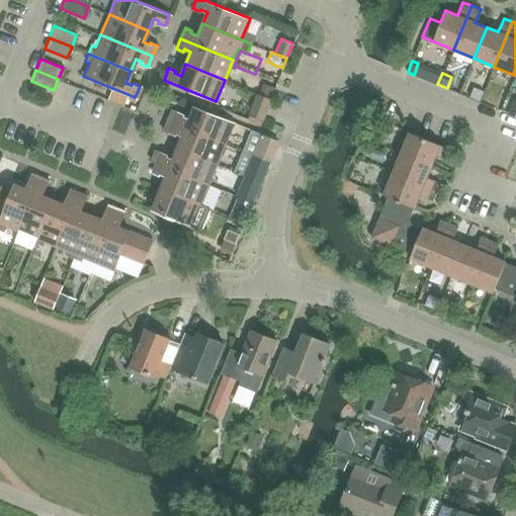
[(263,83),(258,96),(269,101),(274,88),(263,83)]
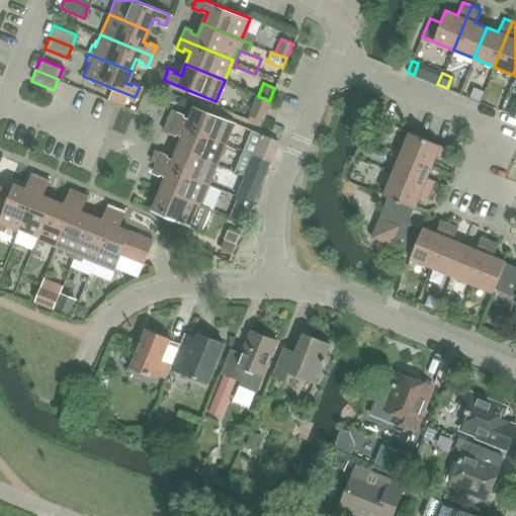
[(260,122),(269,101),(258,96),(255,95),(246,116),(260,122)]
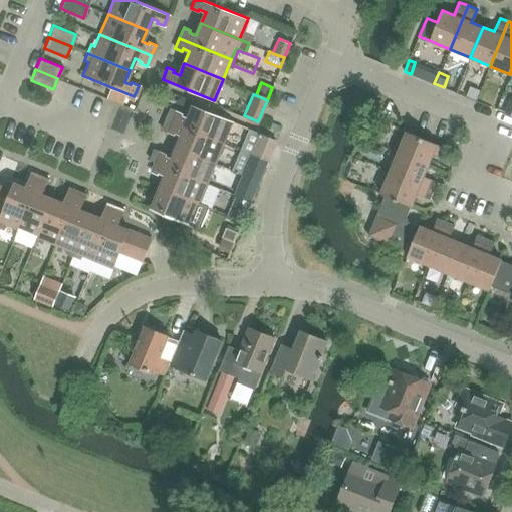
[(224,143),(232,121),(193,105),(188,117),(182,114),(182,112),(170,107),(166,118),(171,120),(224,143)]
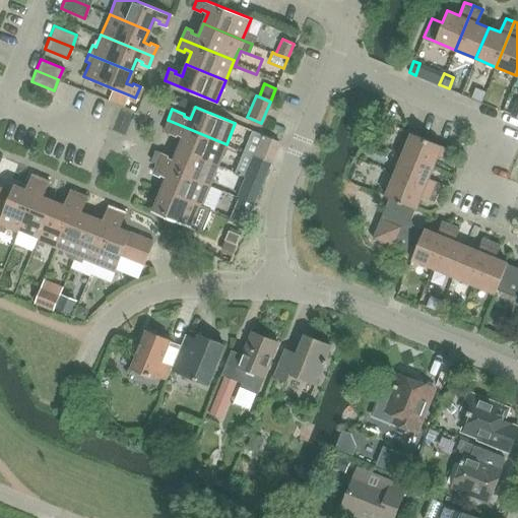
[(183,136),(178,147),(217,165),(227,144),(173,122),(168,120),(164,130),(176,135),(176,133),(183,136)]
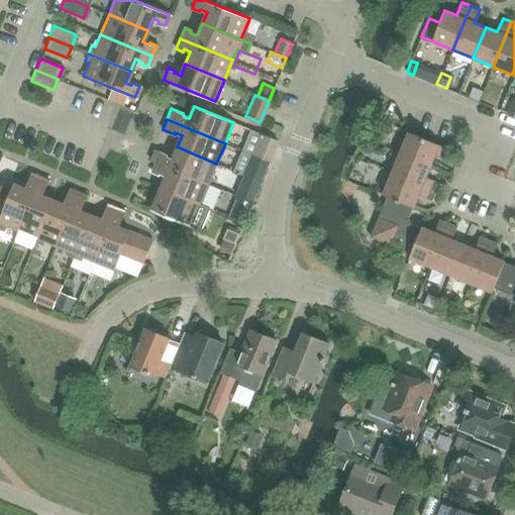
[(407,131),(398,152),(428,165),(433,152),(447,159),(451,149),(407,131)]
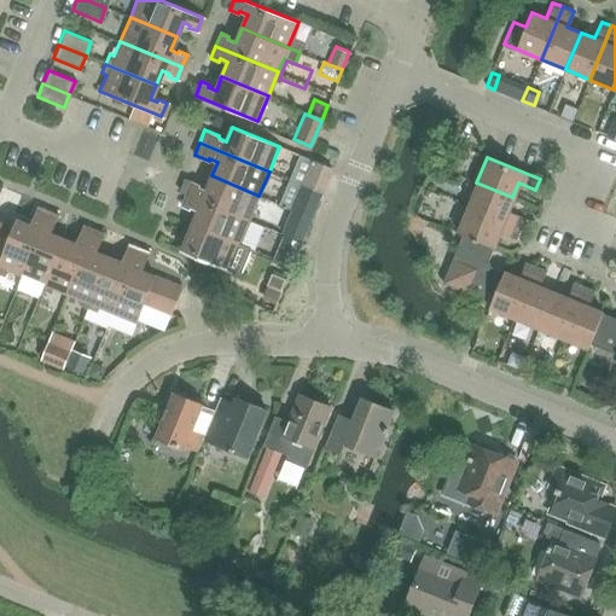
[(330,168),(311,160),(301,185),(320,192),(330,168)]
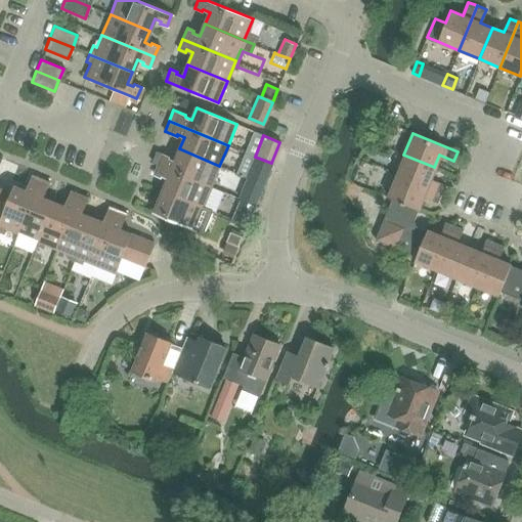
[(151,162),(158,164),(211,186),(219,166),(179,148),(174,161),(168,159),(169,156),(157,150),(151,162)]
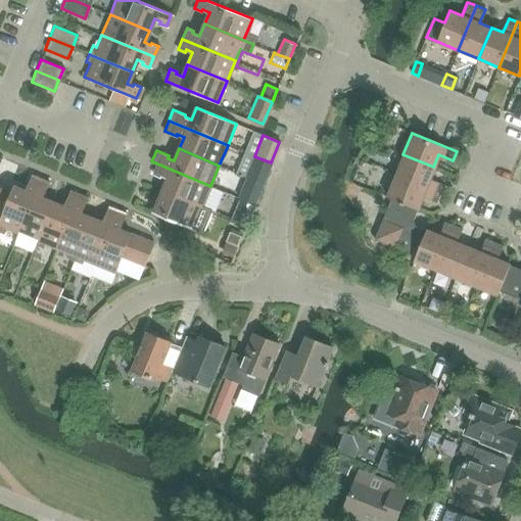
[(403,154),(394,175),(438,193),(442,183),(429,178),(433,167),(403,154)]
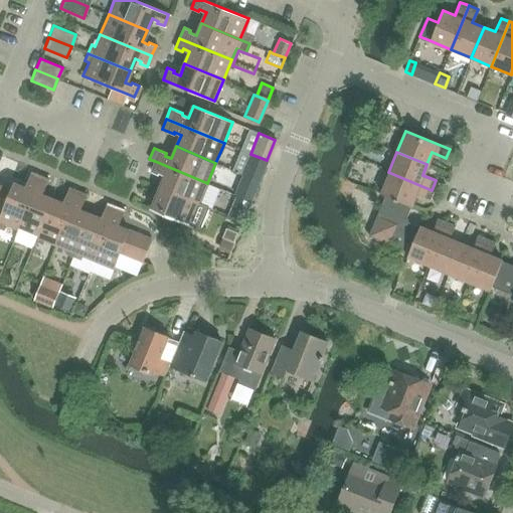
[(267,160),(250,154),(241,174),(258,180),(267,160)]
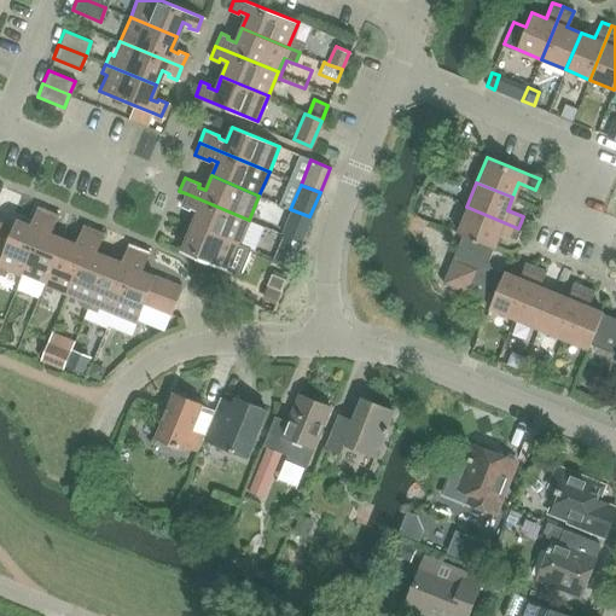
[(197,210),(191,224),(239,244),(249,220),(186,193),(180,205),(189,209),(190,207),(197,210)]
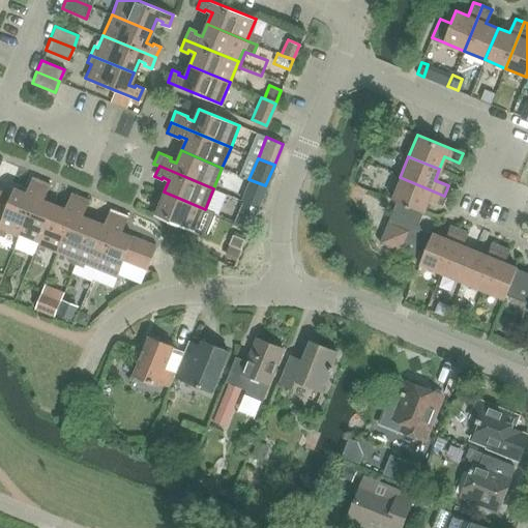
[(25,193),(13,187),(10,196),(5,194),(0,206),(0,233),(4,235),(6,230),(18,234),(40,180),(31,177),(25,193)]
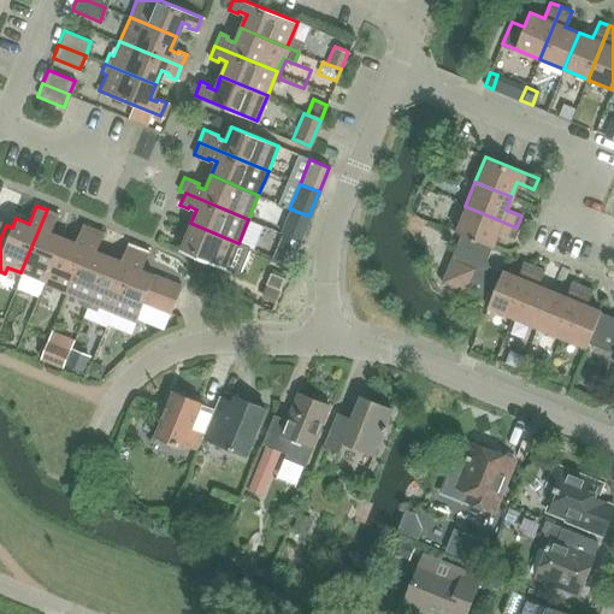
[(513,236),(517,228),(465,206),(455,230),(461,234),(489,244),(490,244),(491,244),(497,230),(513,236)]
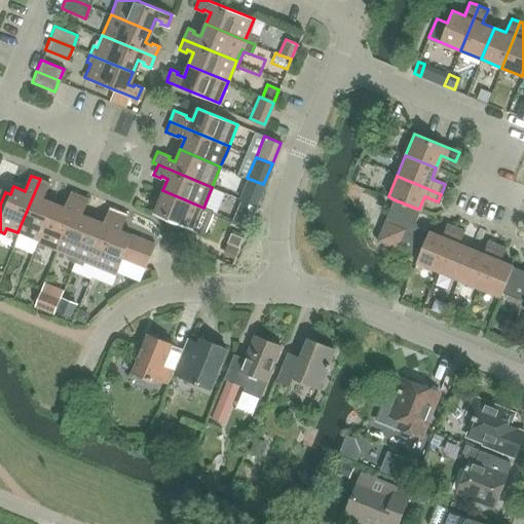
[(255,204),(263,184),(247,178),(238,198),(240,198),(255,204)]
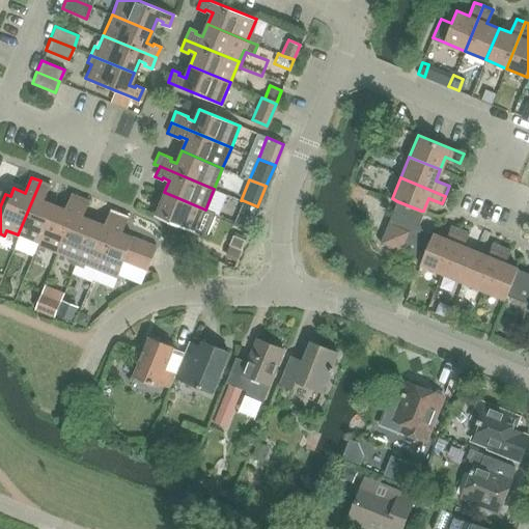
[(43,199),(49,185),(40,181),(18,234),(14,245),(32,253),(34,248),(53,203),(43,199)]
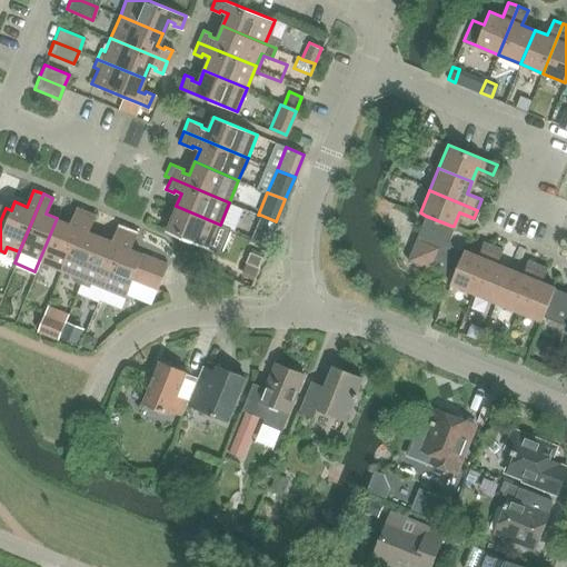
[(230,228),(220,225),(176,206),(171,218),(168,217),(163,227),(221,251),(230,228)]
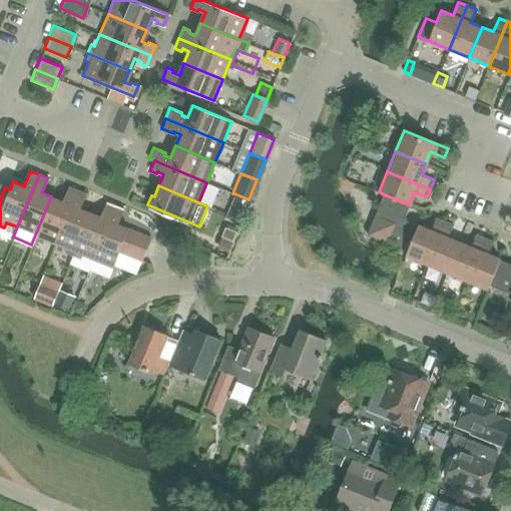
[(43,237),(54,242),(76,190),(68,186),(61,201),(51,196),(33,239),(41,243),(43,237)]
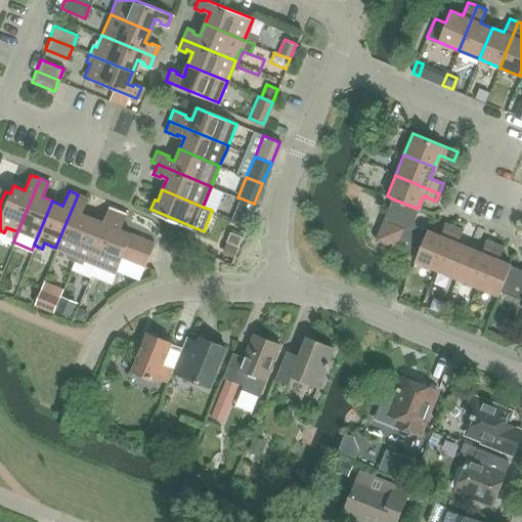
[(87,198),(78,194),(55,248),(68,253),(64,257),(73,261),(91,218),(81,213),(87,198)]
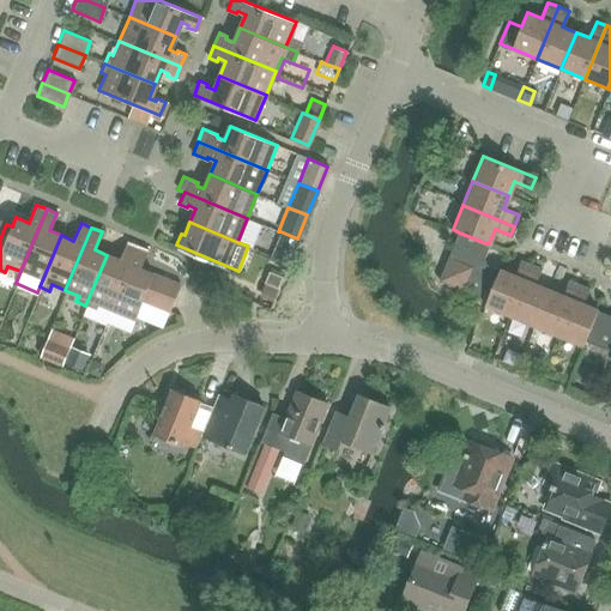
[(280,231),(271,254),(288,261),(297,239),(280,231)]
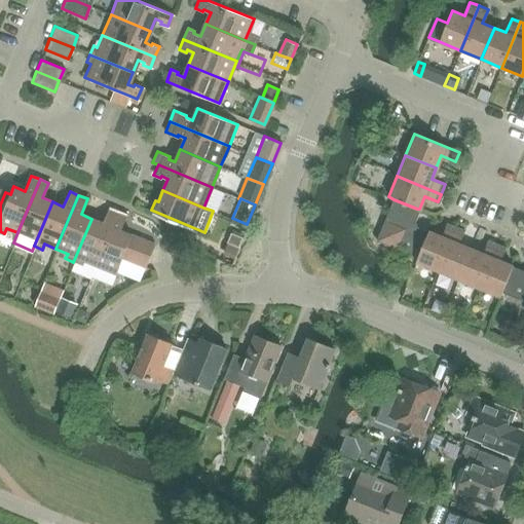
[(376,240),(416,257),(427,230),(415,225),(413,220),(417,209),(394,199),(376,240)]
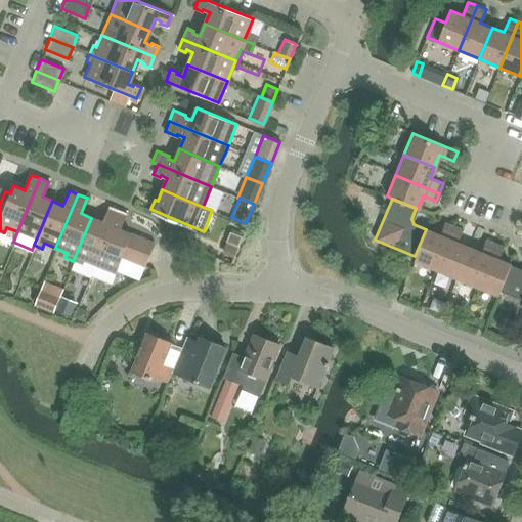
[(83,259),(94,264),(118,210),(109,206),(101,222),(91,218),(73,261),(81,264),(83,259)]
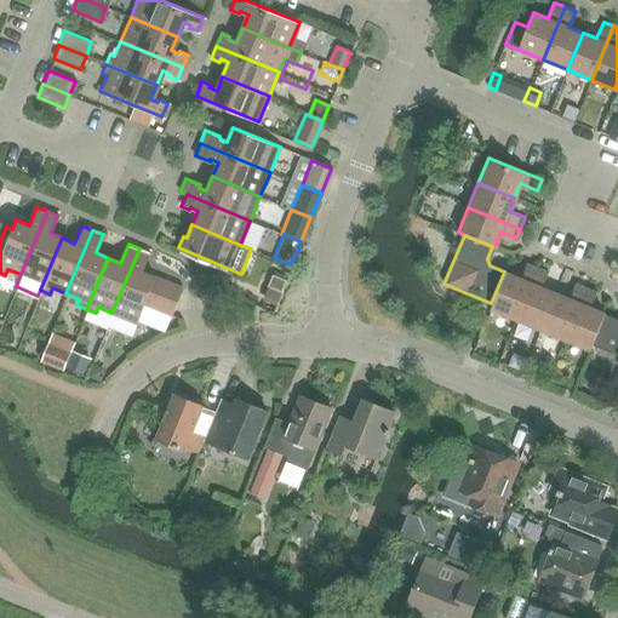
[(150,252),(139,249),(112,313),(125,318),(122,324),(133,328),(143,303),(170,314),(182,287),(142,272),(150,252)]
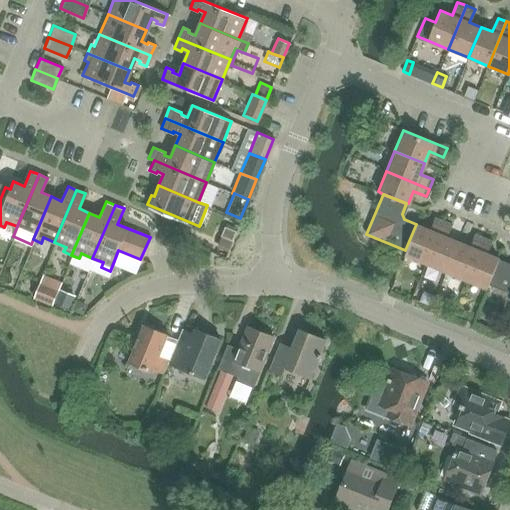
[(416,224),(405,250),(403,255),(424,263),(442,219),(434,215),(428,229),(416,224)]
